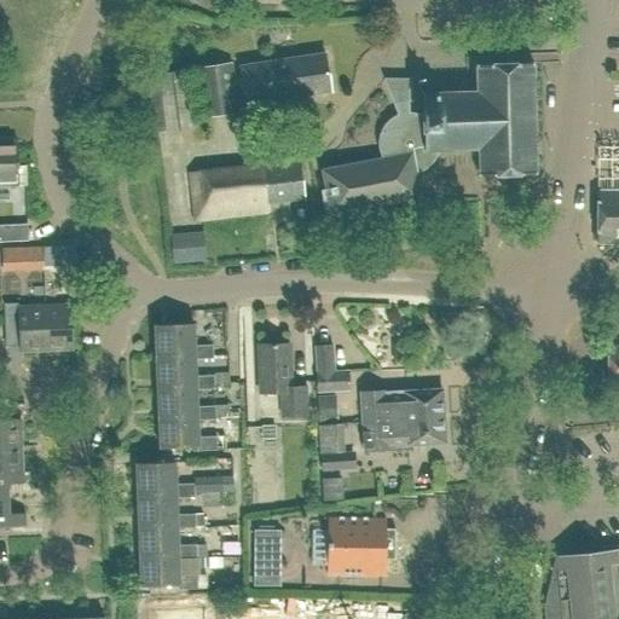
[(330,91),(324,53),(239,67),(246,104),(248,104),(330,91)]
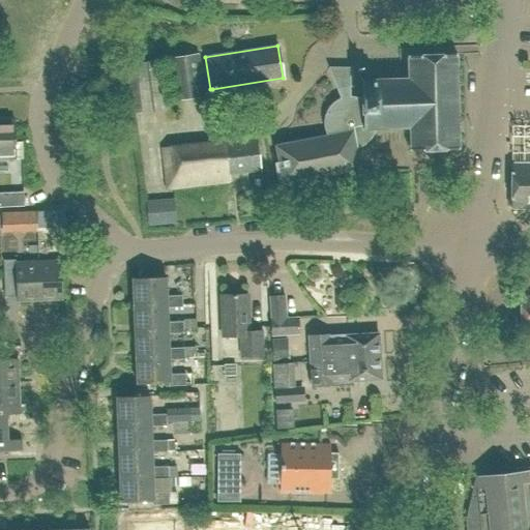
[(199,54),(167,58),(174,101),(205,96),(199,54)]
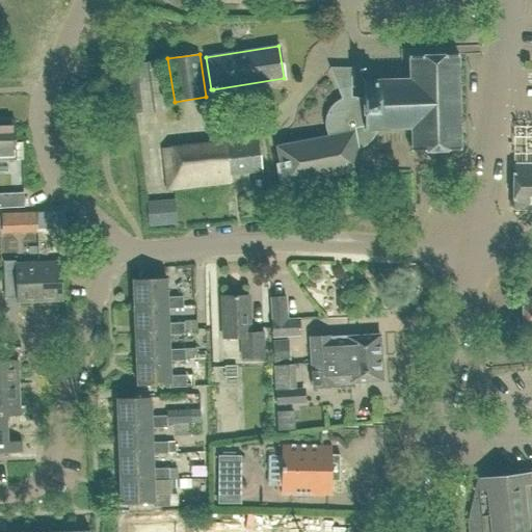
[(373,136),(377,129),(410,127),(410,152),(460,150),(458,54),(408,55),(409,79),(363,80),(363,99),(351,97),(350,72),(331,72),(341,98),(334,103),(328,109),(325,116),(325,125),(328,136),(275,145),(283,184),(361,169),(356,148),(364,145),(369,142),(373,136)]
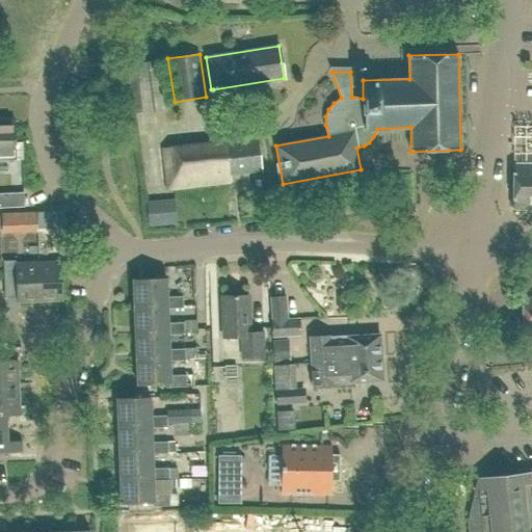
[(158,59),(135,62),(142,113),(164,110),(158,59)]
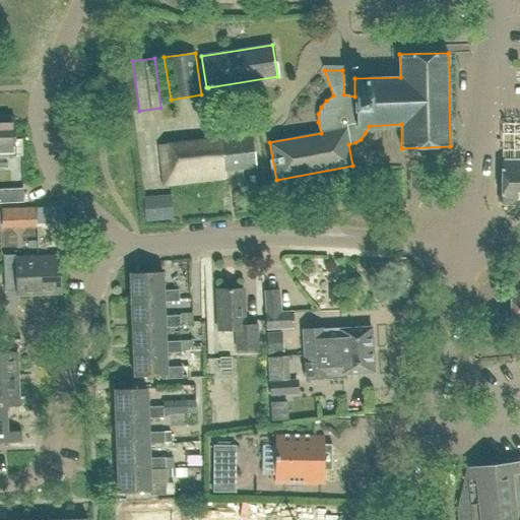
[(0,119),(0,155),(15,155),(14,119),(0,119)]
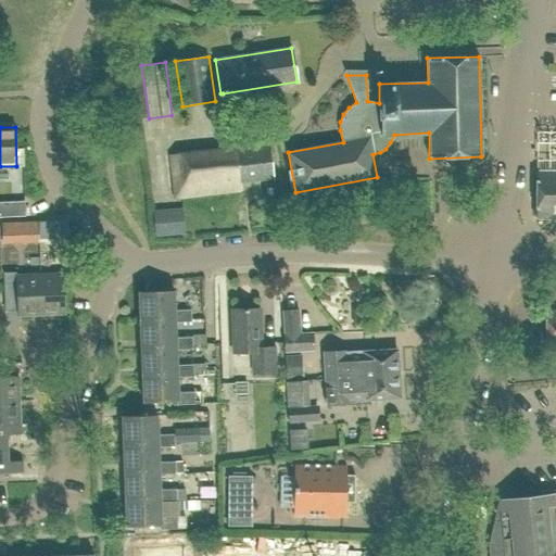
[(273,179),(268,144),(169,155),(175,198),(240,190),(239,184),(273,179)]
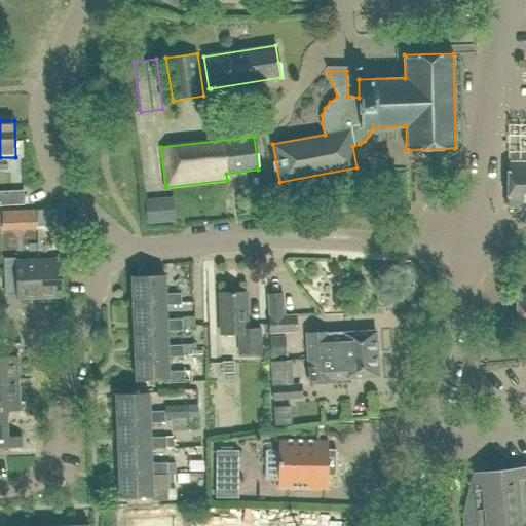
[(525,162),(508,162),(508,207),(525,205),(525,162)]
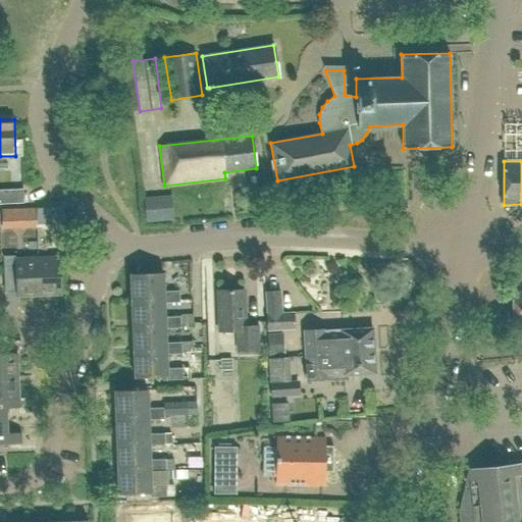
[(13,190),(14,203),(23,203),(22,189),(13,190)]
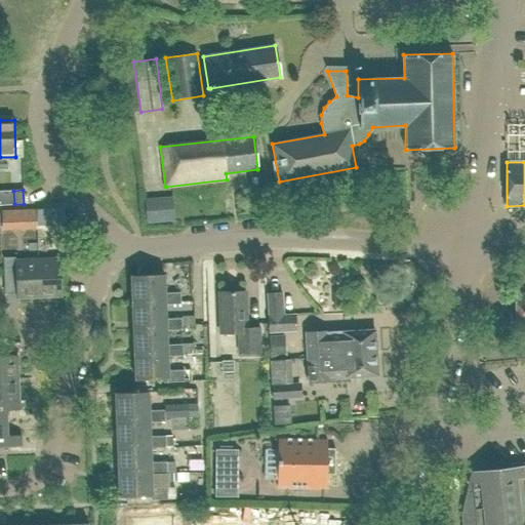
[(237,213),(248,212),(247,197),(235,199),(237,213)]
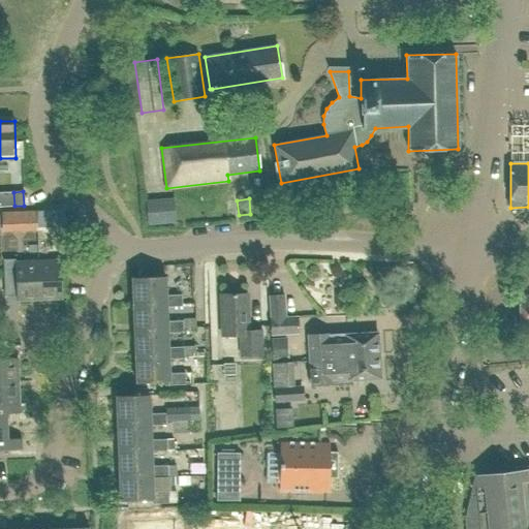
[(148,223),(174,221),(172,199),(147,201),(148,223)]
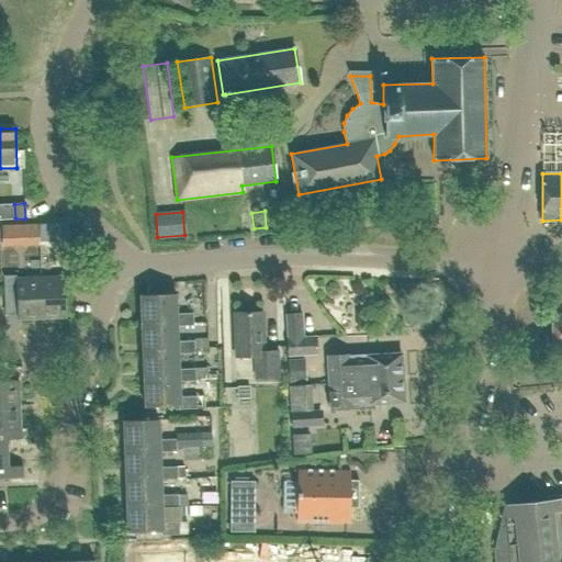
[(1,225),(2,247),(20,247),(20,225),(1,225)]
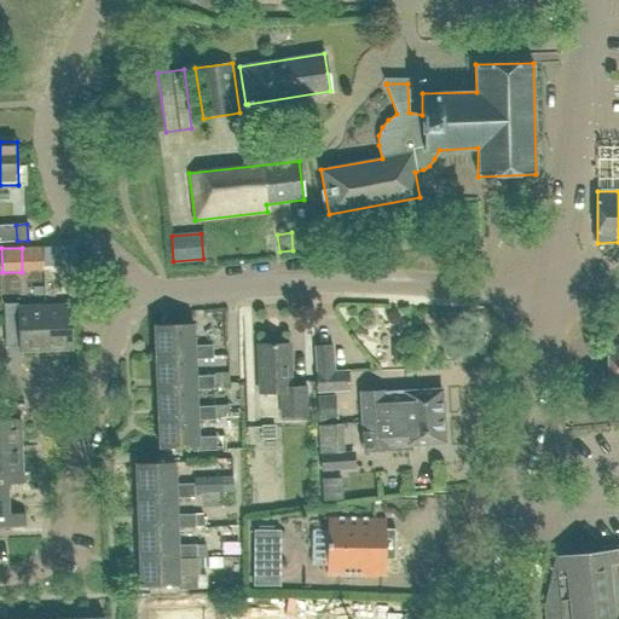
[(46,305),(47,350),(74,350),(73,304),(46,305)]
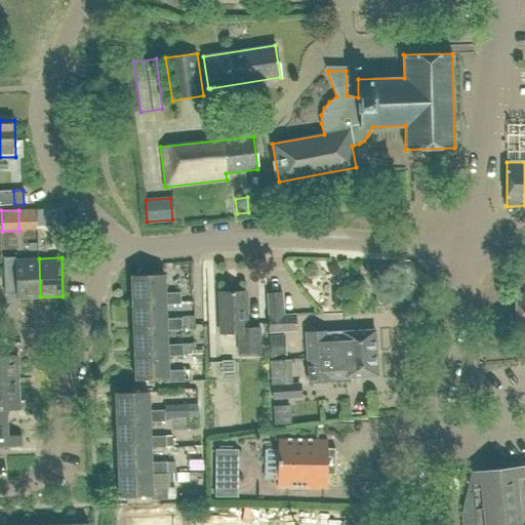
[(40,296),(39,258),(16,258),(16,297),(40,296)]
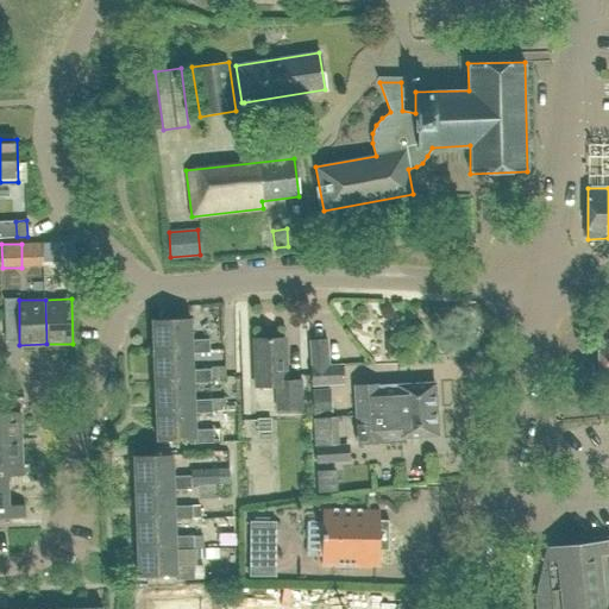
[(151,320),(152,351),(192,349),(192,355),(211,353),(209,339),(192,340),(190,318),(151,320)]
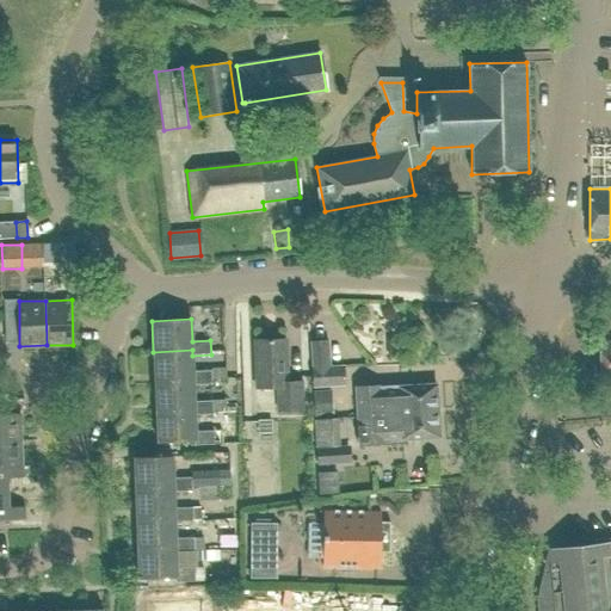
[(254,340),(255,388),(277,387),(278,409),(302,409),(302,381),(287,382),(285,339),(254,340)]
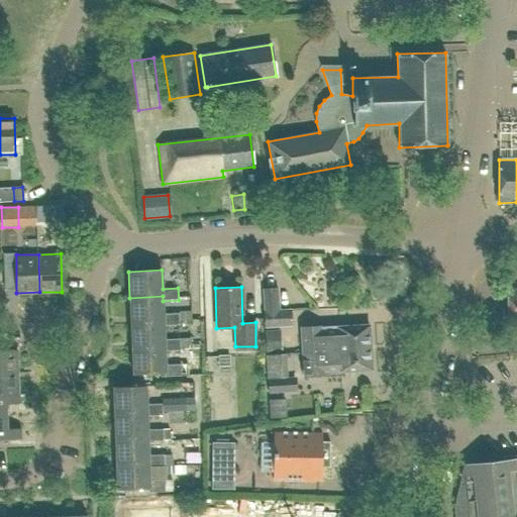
[(516,290),(508,291),(509,324),(516,323),(516,290)]
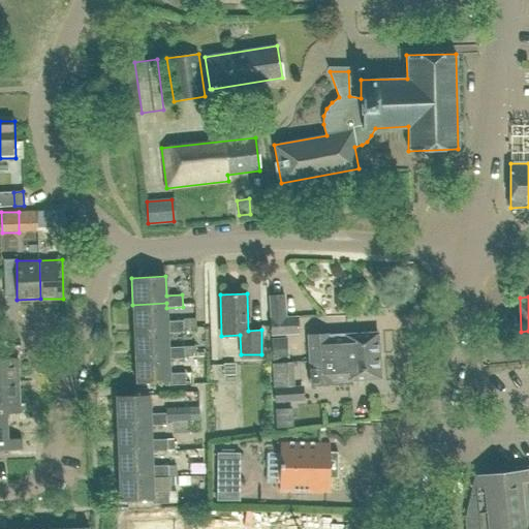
[(132,305),(133,331),(167,329),(167,334),(183,333),(183,321),(167,321),(166,308),(166,303),(132,305)]
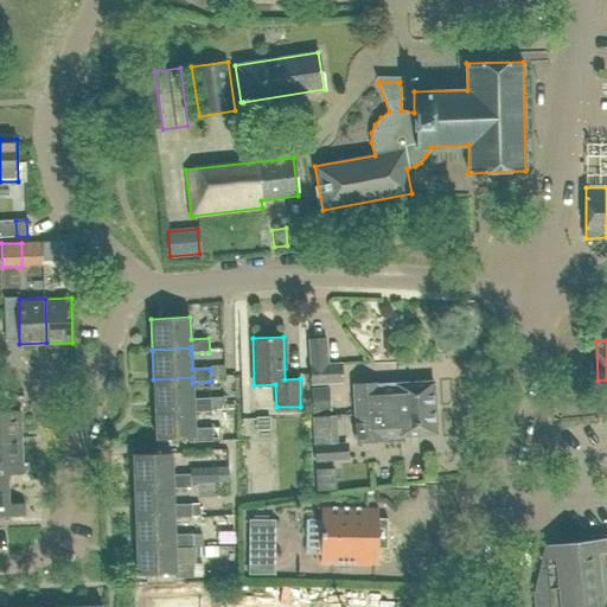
[(342,362),(310,364),(311,385),(343,383),(342,362)]
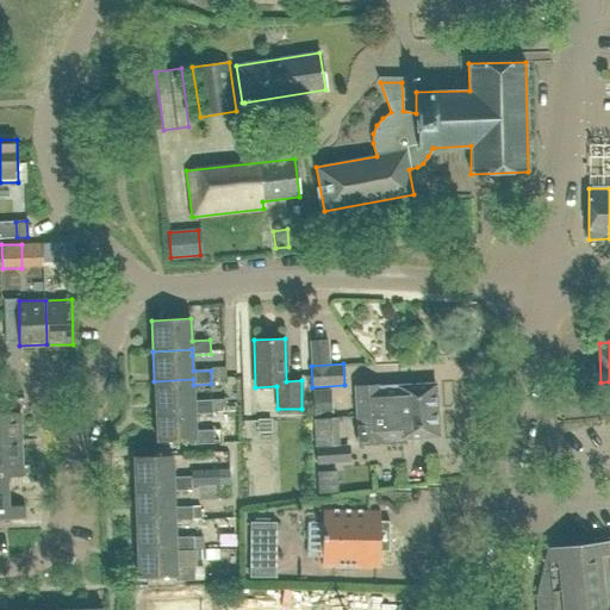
[(225,398),(212,400),(194,400),(193,385),(193,379),(154,381),(155,411),(194,410),(194,415),(213,414),(212,406),(225,406),(225,398)]
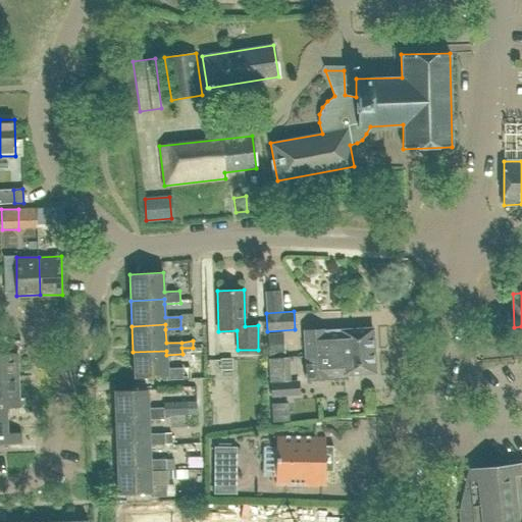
[(325,328),(304,329),(306,380),(345,378),(345,375),(375,373),(372,328),(325,331),(325,328)]
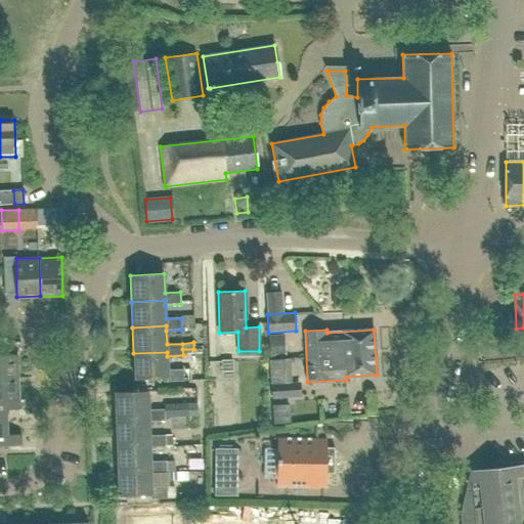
[(269,356),(276,356),(275,336),(268,336),(269,356)]
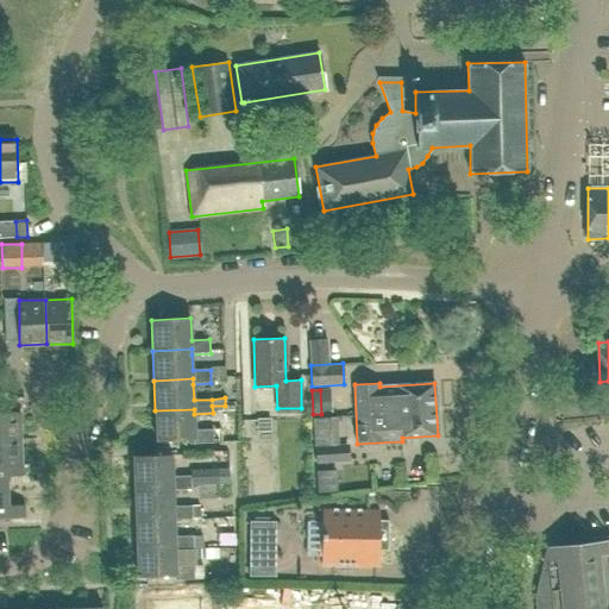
[(194,431),(194,414),(194,409),(155,410),(157,441),(194,440),(194,444),(213,444),(213,429),(194,431)]
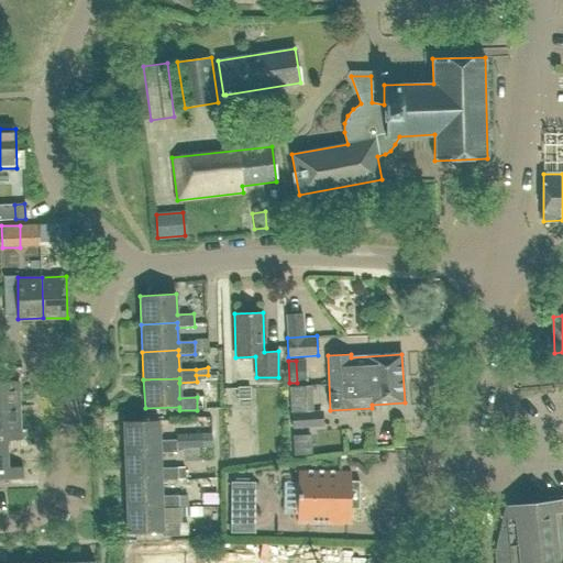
[(0,406),(19,406),(18,381),(0,381),(0,406)]
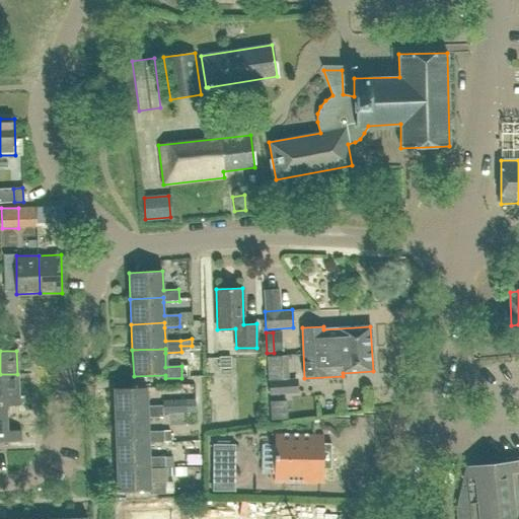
[(269,374),(281,373),(281,362),(268,363),(269,374)]
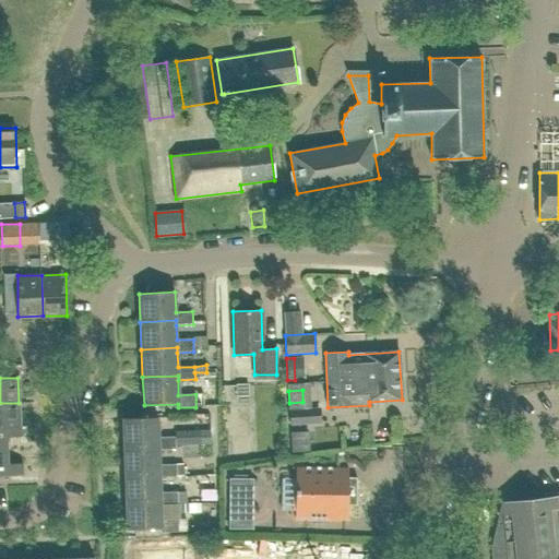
[(19,403),(0,403),(0,426),(20,426),(19,403)]
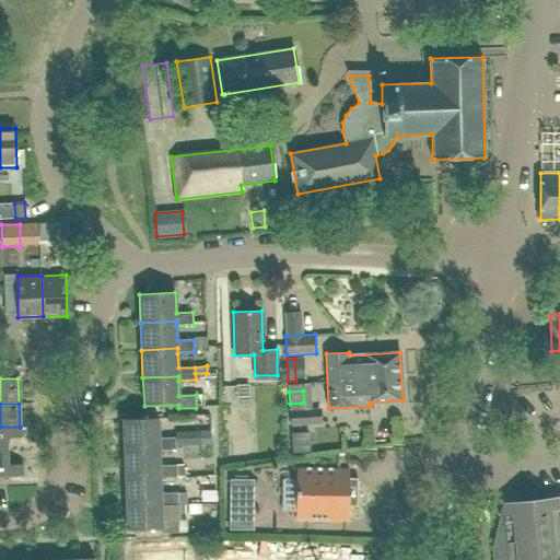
[(290,427),(322,423),(321,408),(289,410),(290,427)]
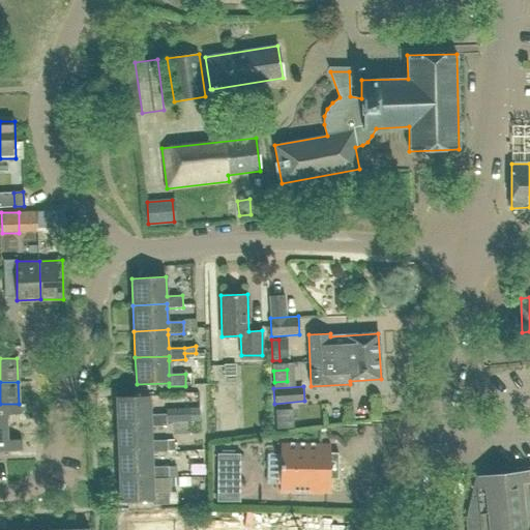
[(116,398),(117,424),(150,422),(150,427),(166,427),(165,414),(150,415),(149,396),(116,398)]
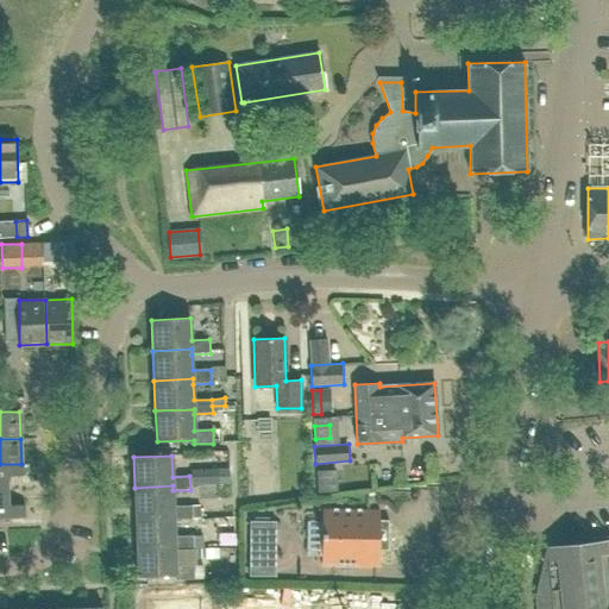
[(24,464),(22,464),(0,464),(0,491),(7,491),(6,476),(24,475),(24,464)]
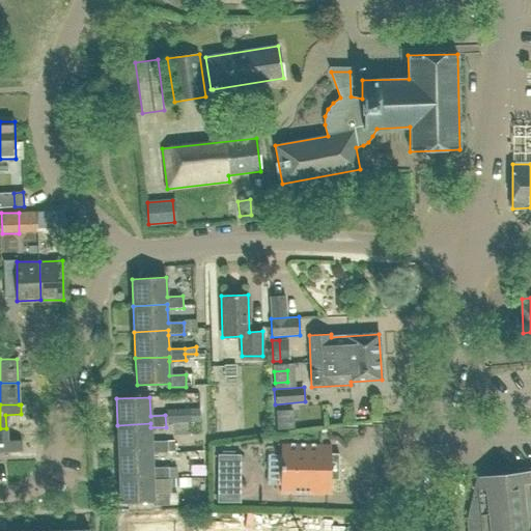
[(167,410),(167,423),(191,422),(190,409),(167,410)]
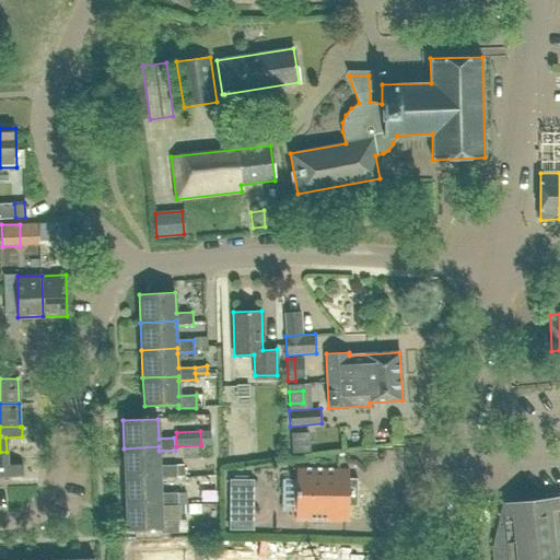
[(124,448),(125,475),(160,474),(160,478),(176,477),(176,466),(160,466),(159,451),(159,446),(124,448)]
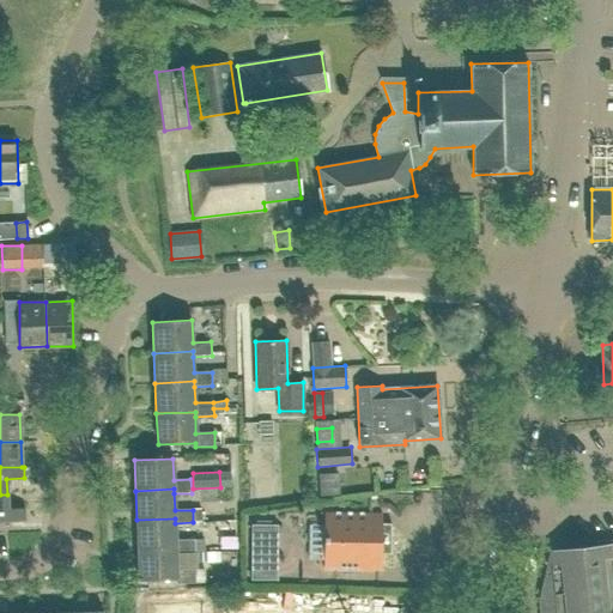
[(7,495),(0,495),(0,521),(8,521),(8,520),(24,520),(24,509),(7,509),(7,495)]
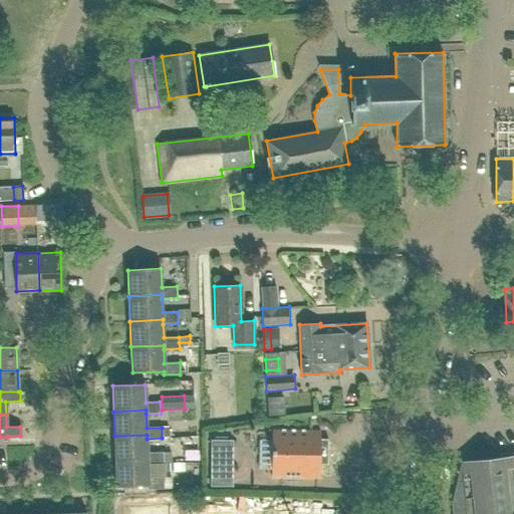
[(271,431),(271,477),(319,477),(319,464),(327,464),(327,439),(320,439),(320,432),(271,431)]
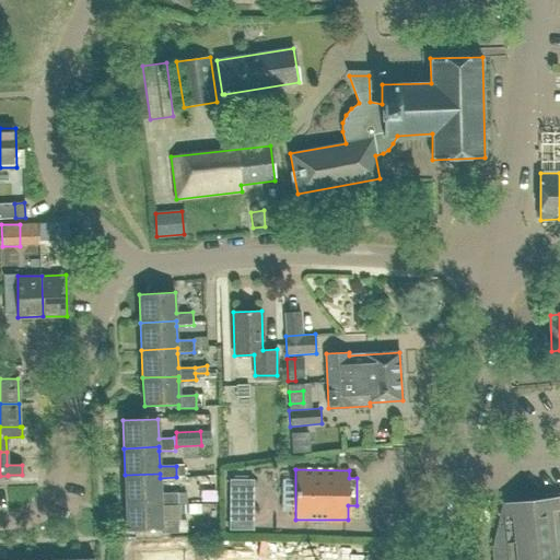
[(125,475),(126,502),(161,501),(161,505),(178,504),(177,492),(161,493),(160,478),(160,474),(125,475)]
